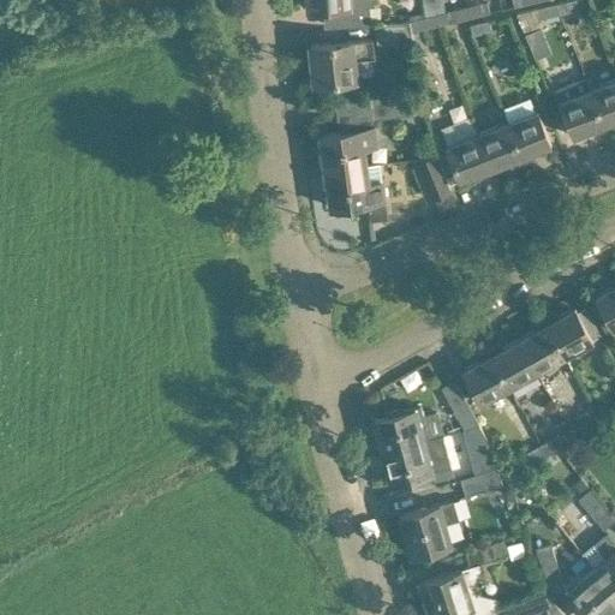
[(377,0),(308,0),(309,7),(332,6),(333,27),(371,24),(369,3),(377,3),(377,0)]
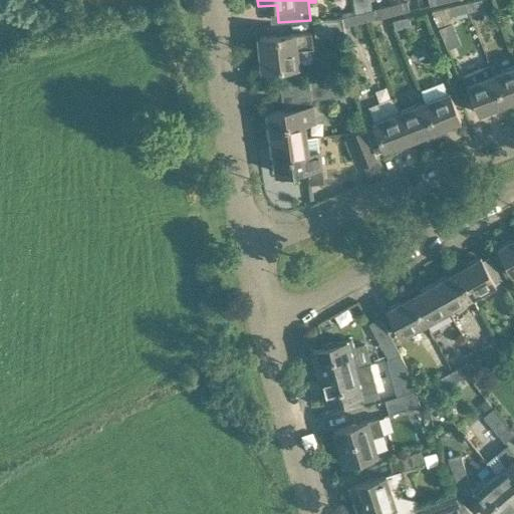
[(408,0),(392,4),(394,14),(410,10),(408,0)]
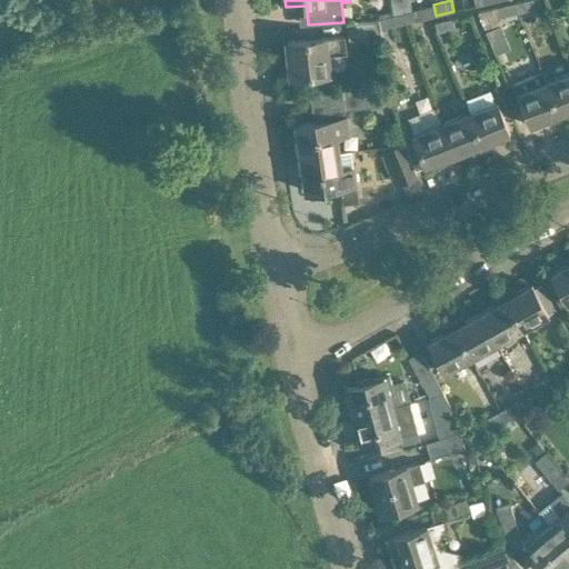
[(537,8),(535,0),(522,0),(517,1),(520,12),(537,8)]
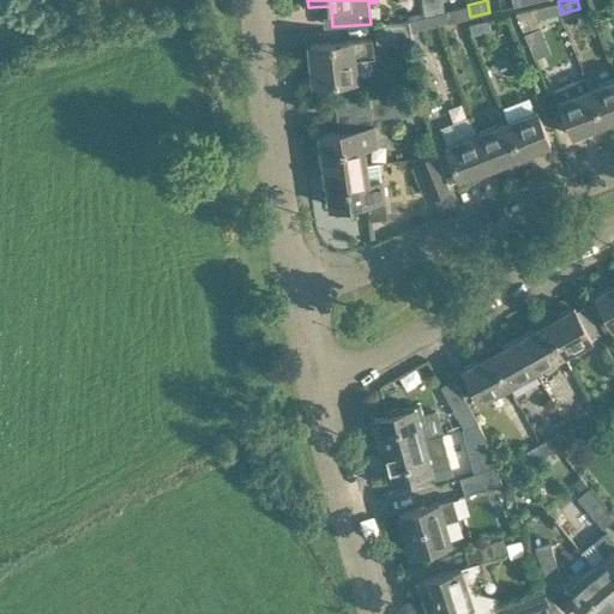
[(561,13),(558,1),(542,6),(545,17),(561,13)]
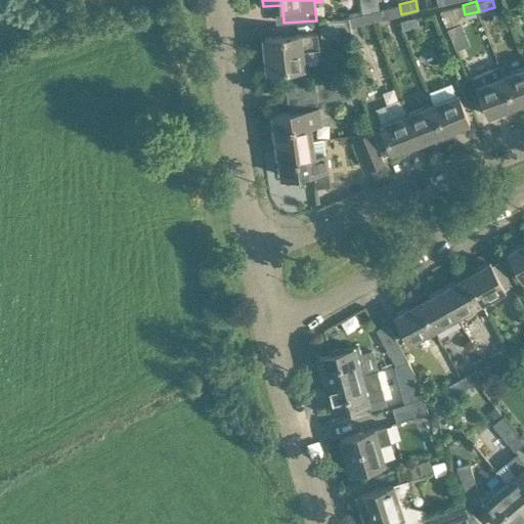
[(384,18),(401,14),(399,4),(393,5),(393,6),(382,9),(384,18)]
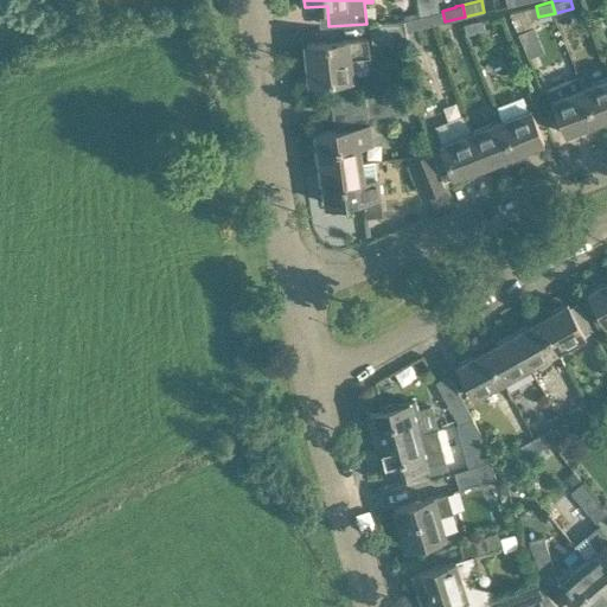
[(426,26),(445,21),(442,11),(423,14),(426,26)]
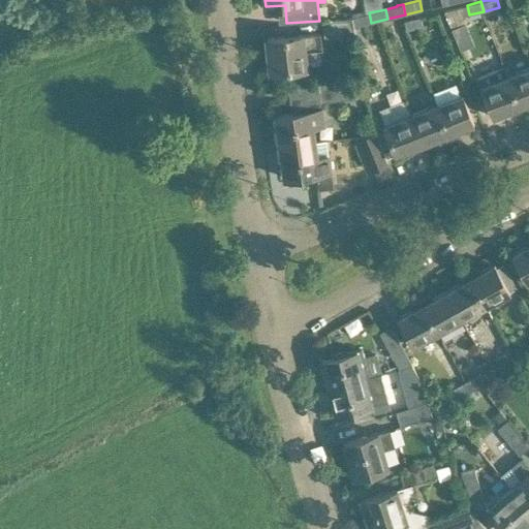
[(353,27),(371,23),(369,12),(352,17),(353,19),(353,27)]
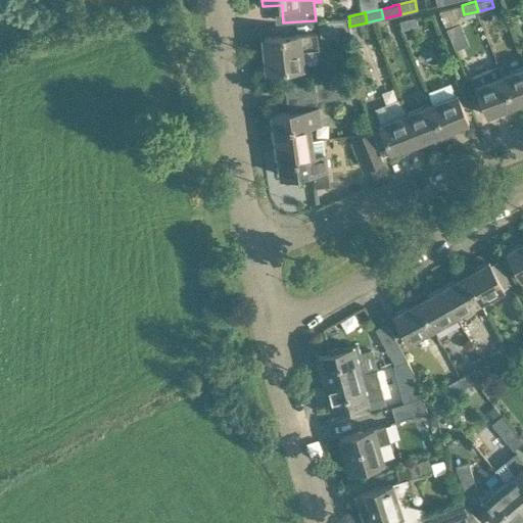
[(421,25),(419,15),(400,19),(402,30),(421,25)]
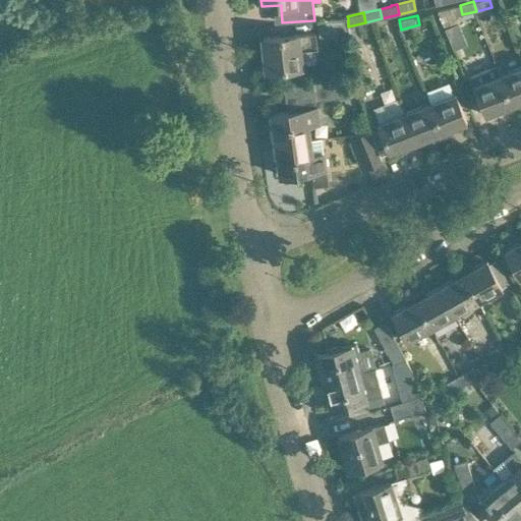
[(349,34),(348,26),(348,18),(319,20),(321,37),(349,34)]
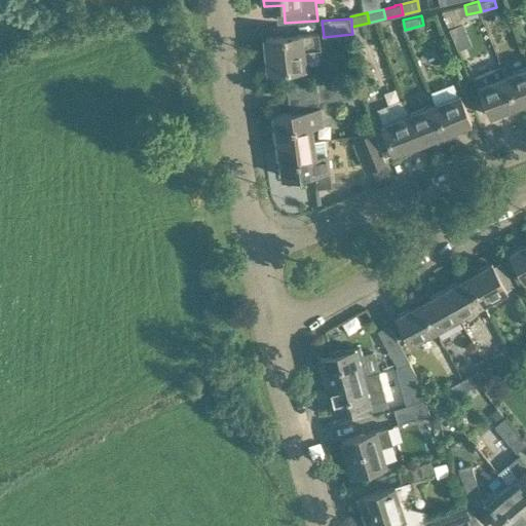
[(318,33),(266,38),(269,71),(304,67),(302,49),(320,48),(318,33)]
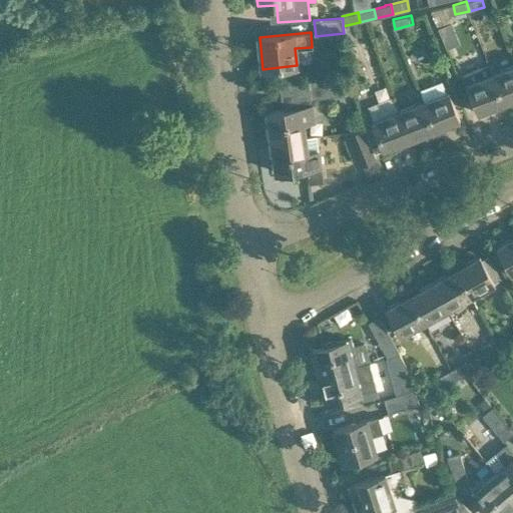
[(463,74),(468,85),(479,113),(494,107),(496,112),(506,108),(493,75),(488,63),(463,74)]
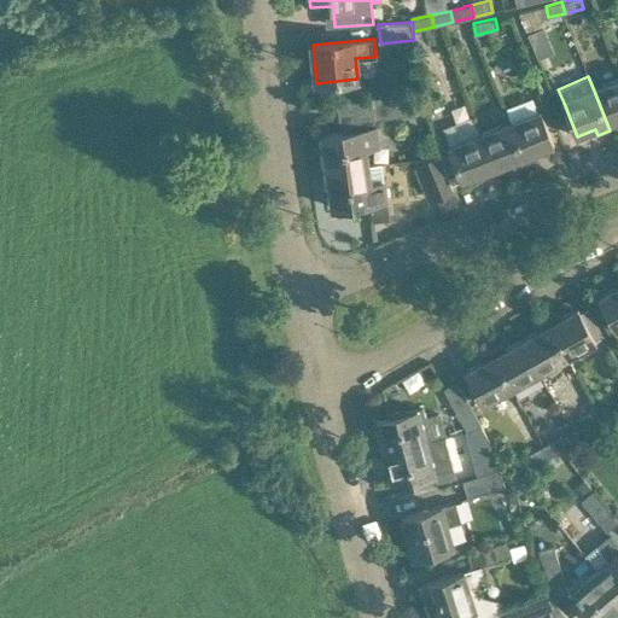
[(617,80),(594,91),(610,130),(617,127),(617,80)]
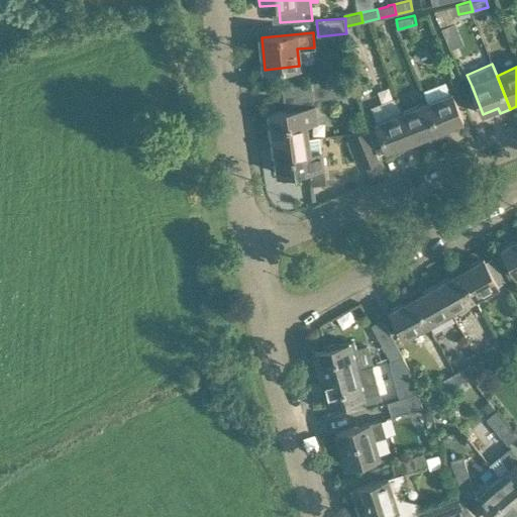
[(345,79),(311,83),(313,101),(347,97),(345,79)]
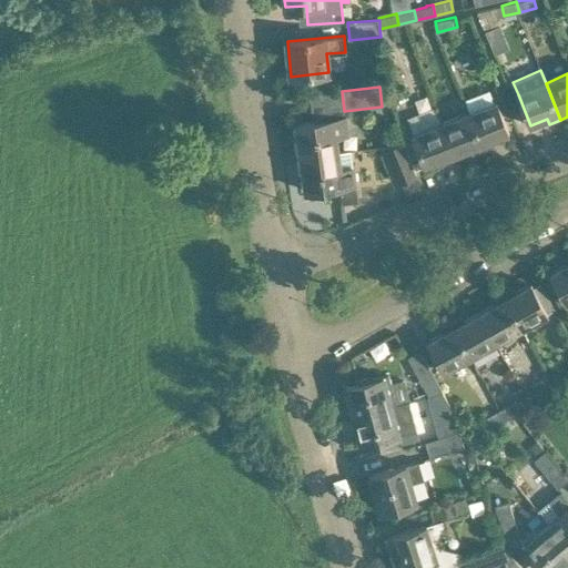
[(497,102),(469,113),(484,150),(495,145),(493,140),(509,133),(497,102)]
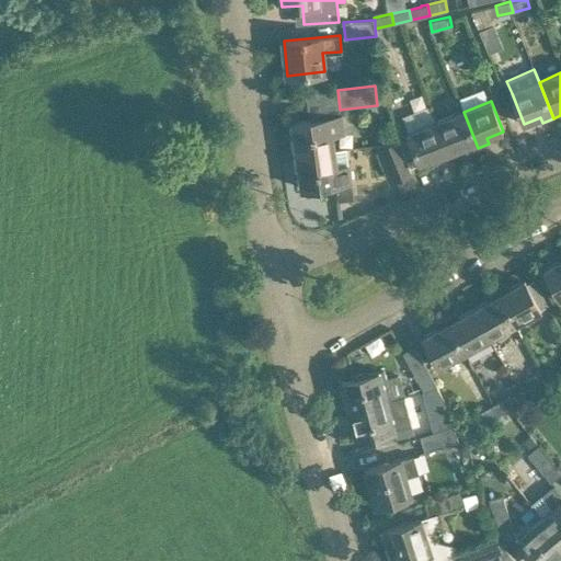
[(478,148),(464,112),(430,125),(442,156),(465,147),(467,152),(478,148)]
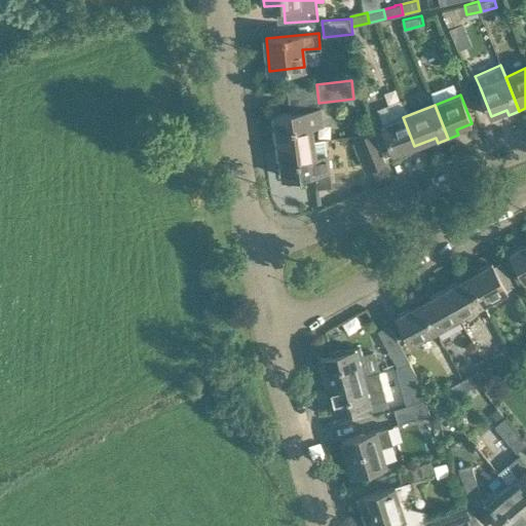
[(323,124),(321,108),(274,115),(278,146),(313,141),(311,125),(323,124)]
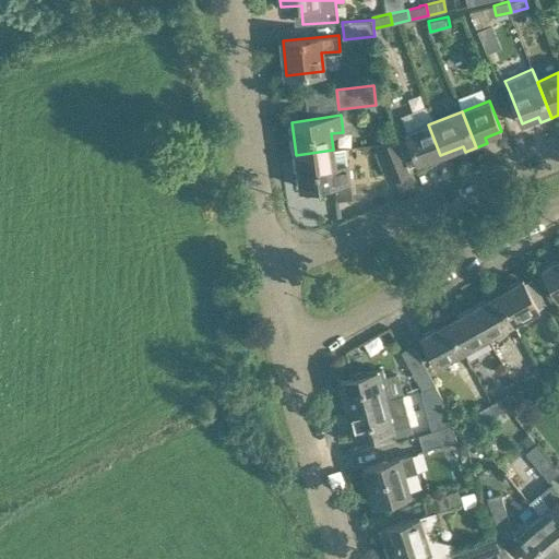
[(440,155),(428,125),(406,133),(418,164),(440,155)]
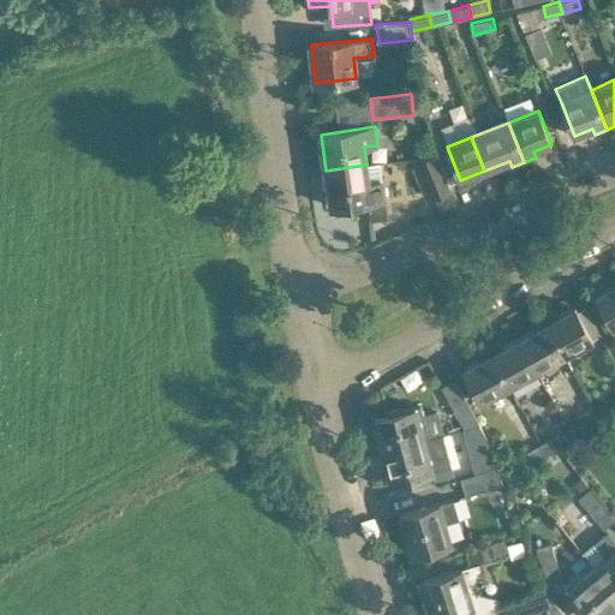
[(451,190),(437,157),(417,160),(431,197),(451,190)]
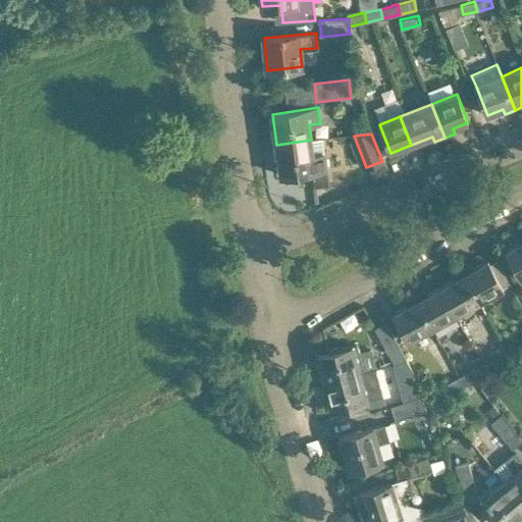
[(323,138),(311,140),(276,145),(281,175),(327,169),(325,154),(323,138)]
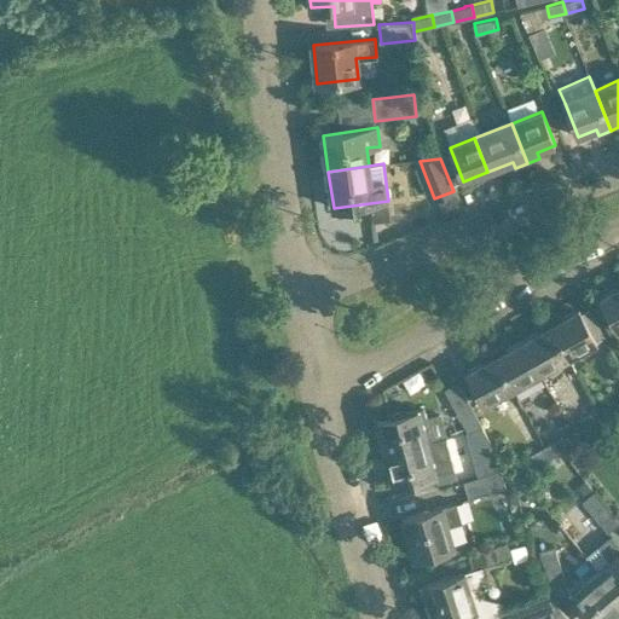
[(618,330),(618,278),(614,282),(617,288),(600,296),(618,330)]
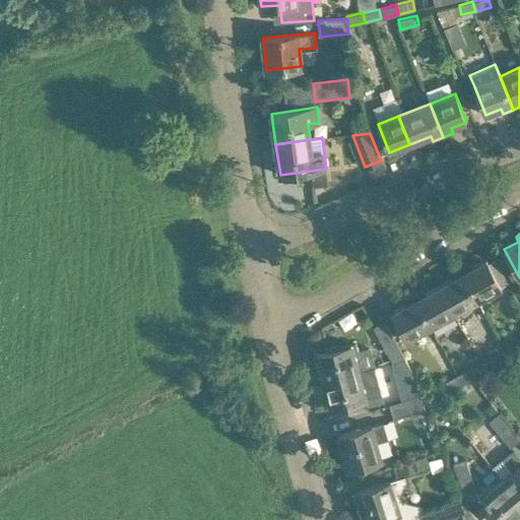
[(469,263),(459,268),(478,301),(502,287),(501,286),(508,282),(496,259),(489,263),(486,259),(472,267),(469,263)]
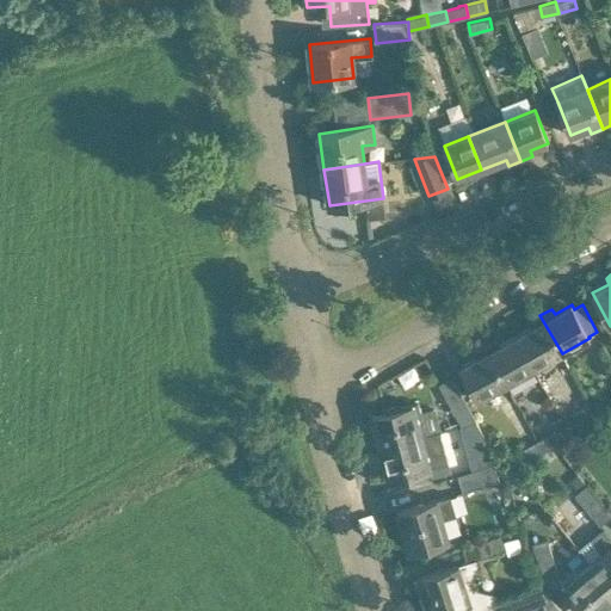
[(561,353),(539,315),(529,321),(531,327),(516,335),(535,369),(561,353)]
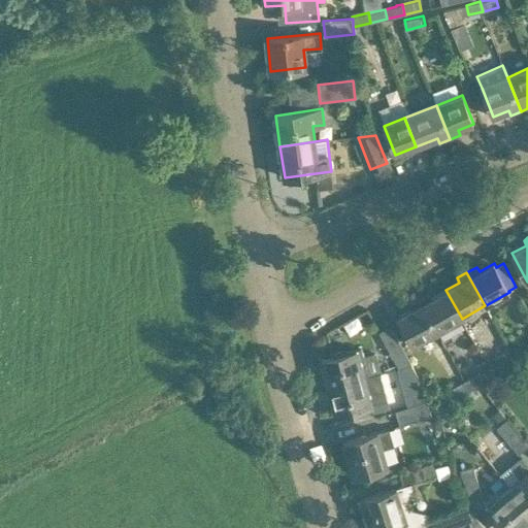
[(462,319),(446,290),(432,298),(429,293),(419,299),(437,332),(462,319)]
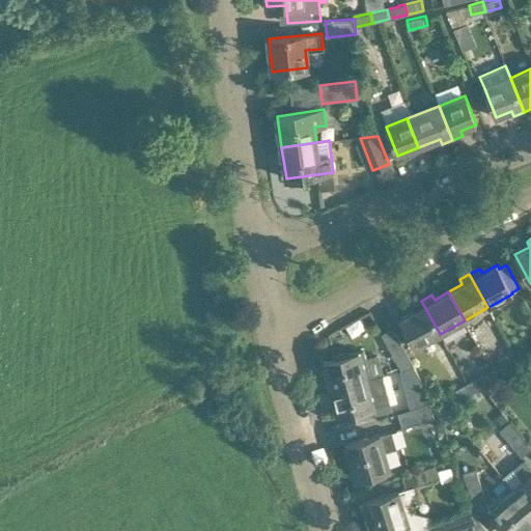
[(440,334),(421,301),(412,306),(414,311),(399,318),(416,347),(440,334)]
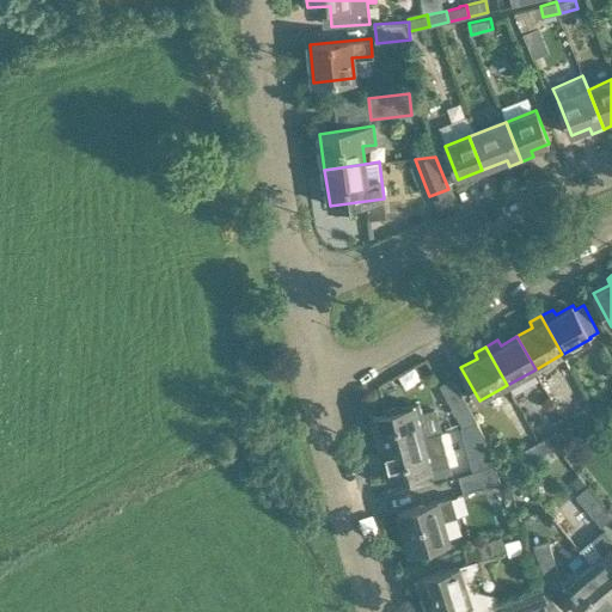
[(477,423),(453,377),(439,385),(463,427),(477,423)]
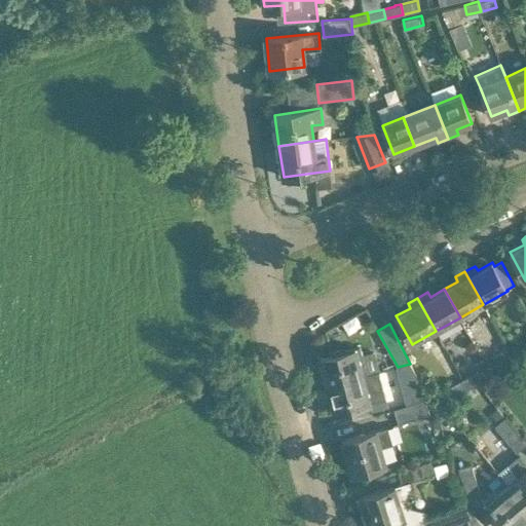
[(466,329),(487,366),(489,369),(494,366),(486,352),(489,351),(475,324),(466,329)]
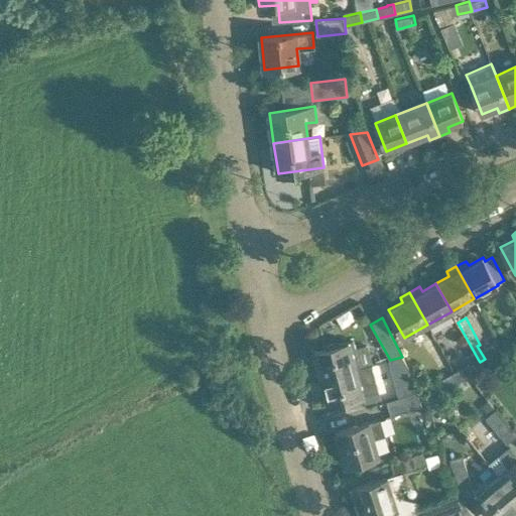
[(510,334),(500,340),(505,348),(515,343),(510,334)]
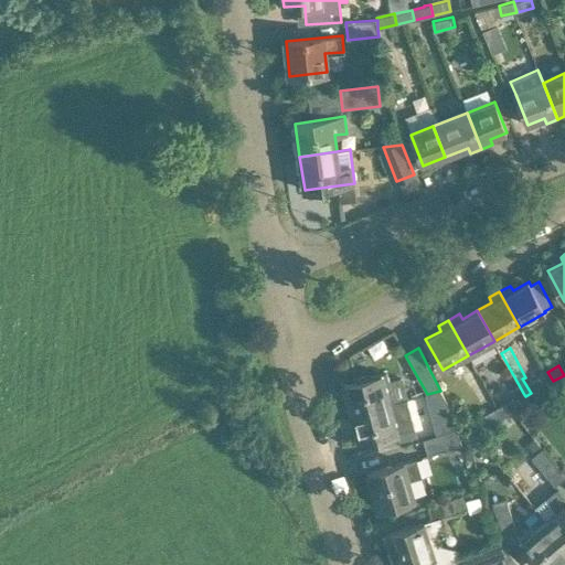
[(553,381),(547,372),(541,375),(537,370),(530,374),(533,380),(529,382),(534,392),(553,381)]
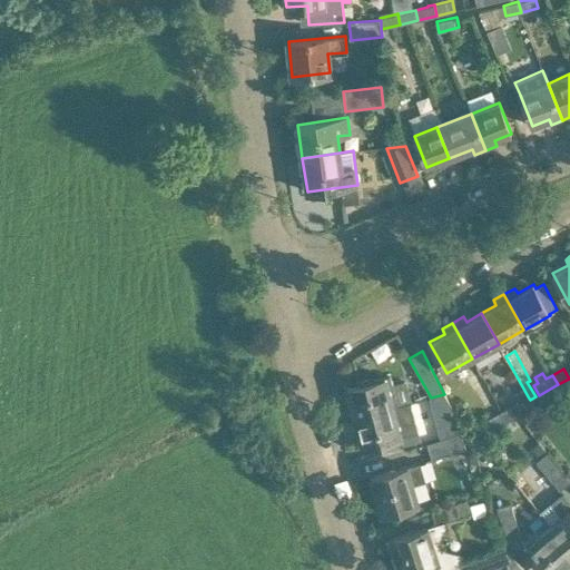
[(393,386),(391,375),(346,387),(354,418),(399,405),(399,406),(411,403),(405,383),(393,386)]
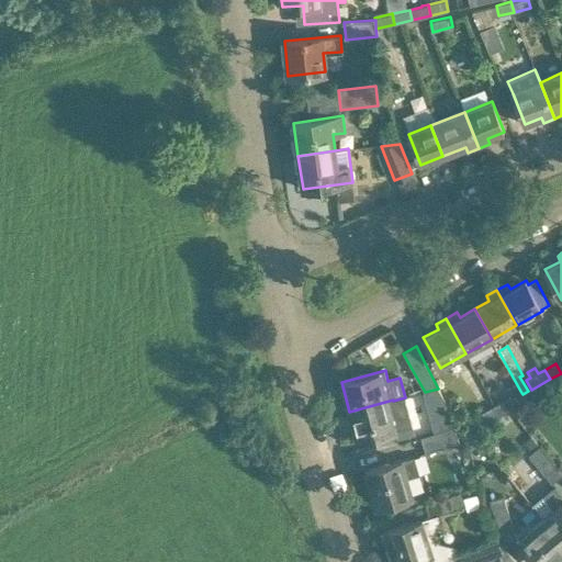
[(438,389),(426,392),(437,434),(456,428),(459,427),(452,414),(438,389)]
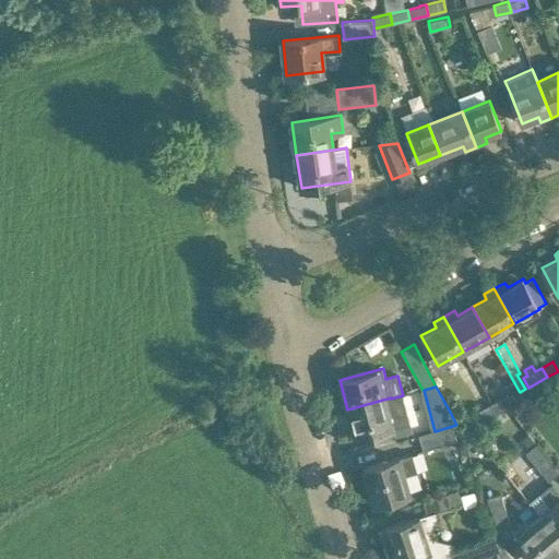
[(497,413),(523,397),(520,392),(518,389),(491,403),(497,413)]
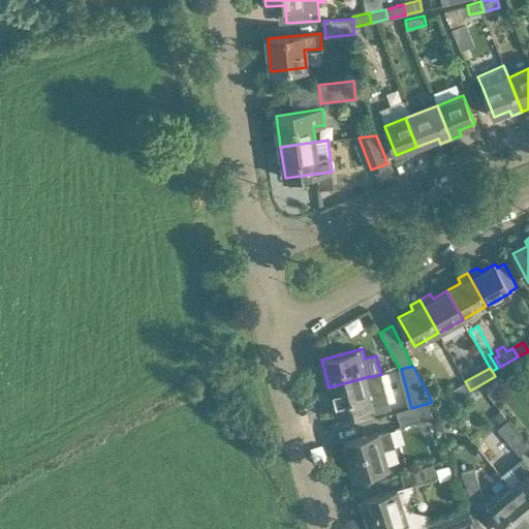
[(370,376),(329,387),(336,415),(371,406),(373,413),(391,408),(389,401),(381,374),(370,377),(370,376)]
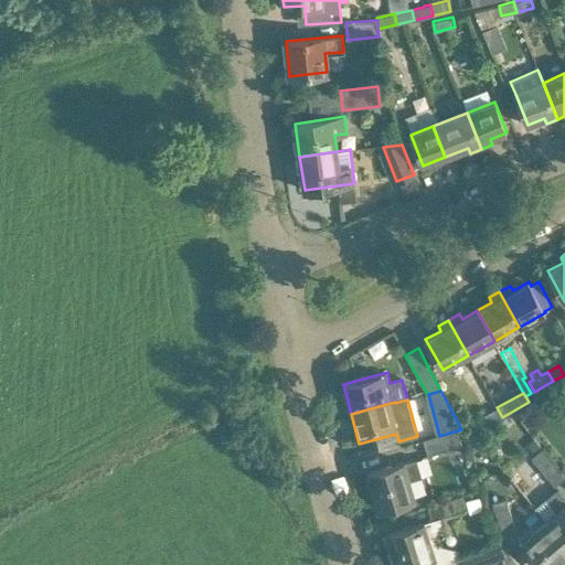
[(486,426),(502,417),(497,407),(480,416),(486,426)]
